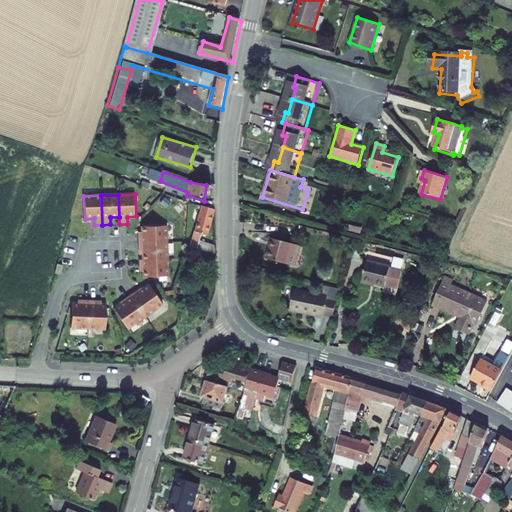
[(197,232),(195,231),(190,246),(217,253),(216,244),(203,240),(204,234),(208,236),(217,210),(206,206),(197,232)]
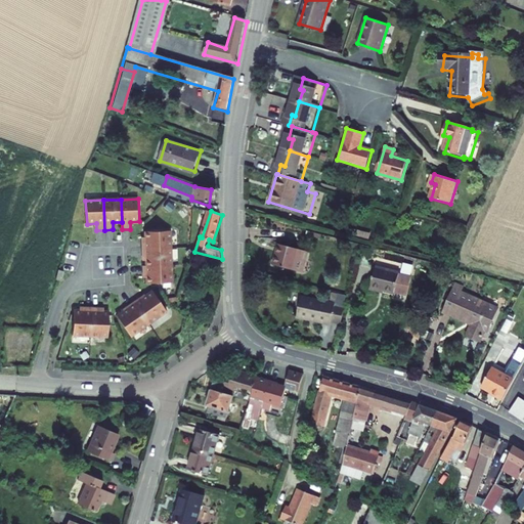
[(142,242),(143,250),(172,249),(171,231),(145,232),(146,242),(142,242)]
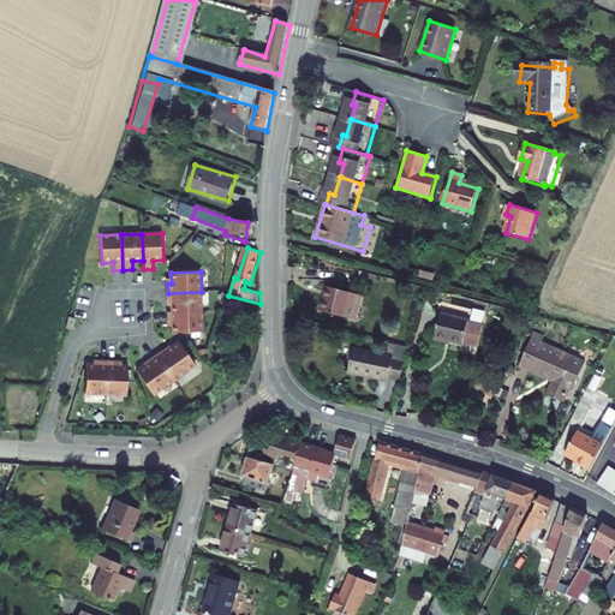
[(363,297),(327,288),(321,312),(347,318),(351,305),(359,308),(363,297)]
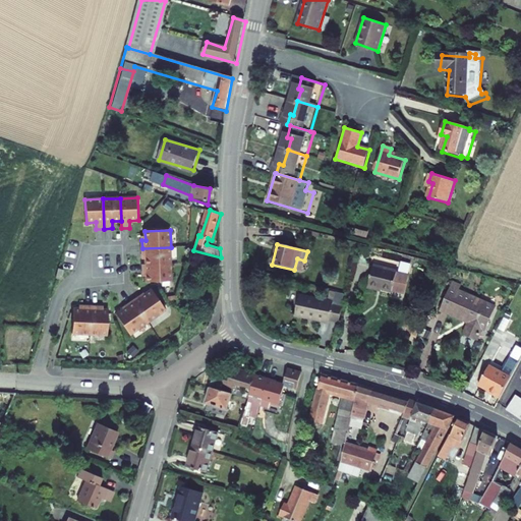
[(142,255),(146,255),(147,265),(172,264),(171,247),(142,248),(142,255)]
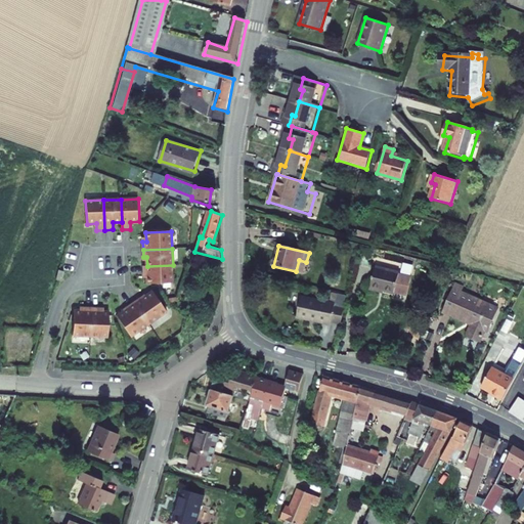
[(304,273),(306,262),(299,260),(296,271),(304,273)]
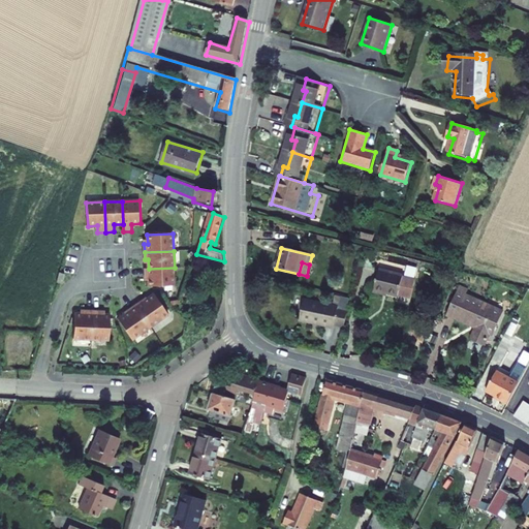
[(175,268),(149,269),(145,269),(146,277),(149,277),(150,286),(175,286),(175,268)]
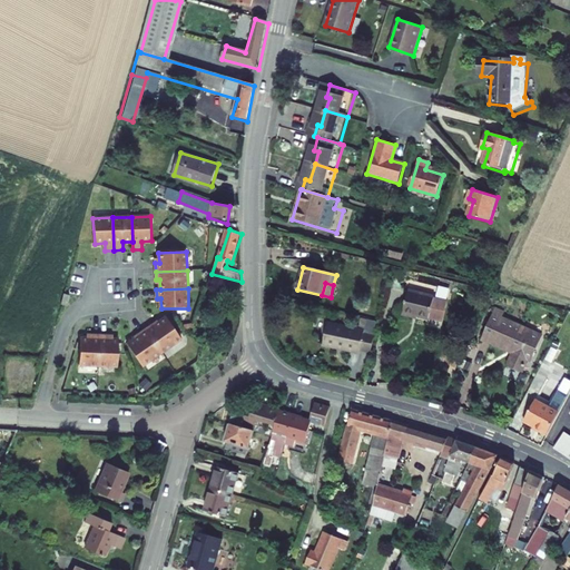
[(408,293),(402,315),(429,322),(434,300),(408,293)]
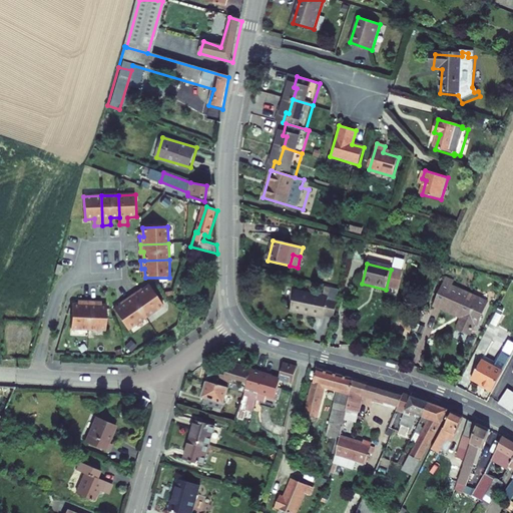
[(430,310),(438,314),(459,324),(453,335),(466,342),(472,330),(476,331),(486,308),(449,291),(451,287),(443,283),(430,310)]
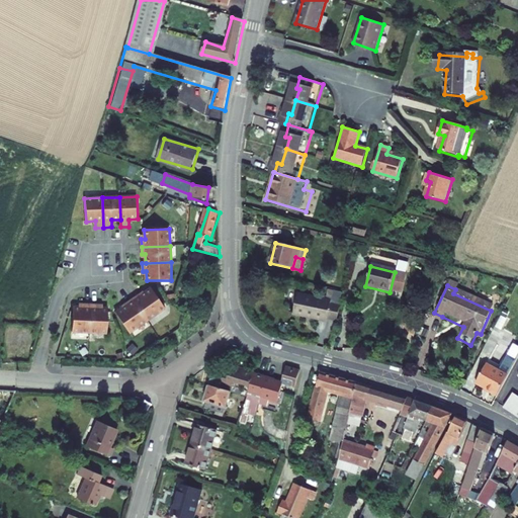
[(140,294),(133,298),(149,321),(166,309),(151,287),(141,295),(140,294)]
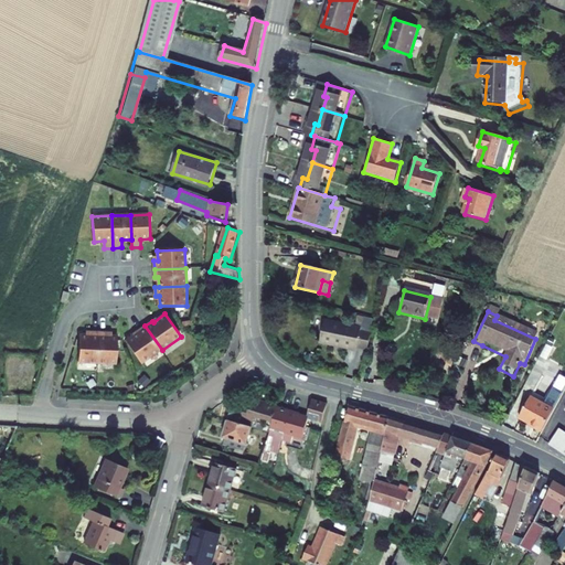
[(368,351),(371,336),(360,333),(361,329),(327,320),(321,343),(355,351),(355,348),(368,351)]
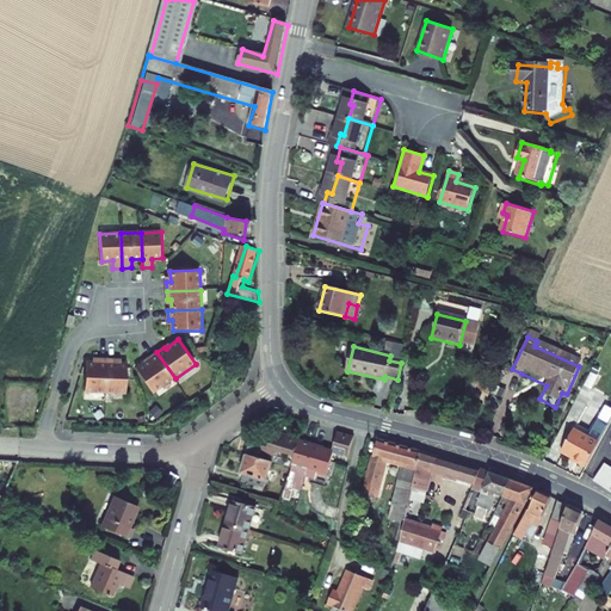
[(137,369),(154,393),(176,378),(156,352),(149,358),(150,359),(137,369)]
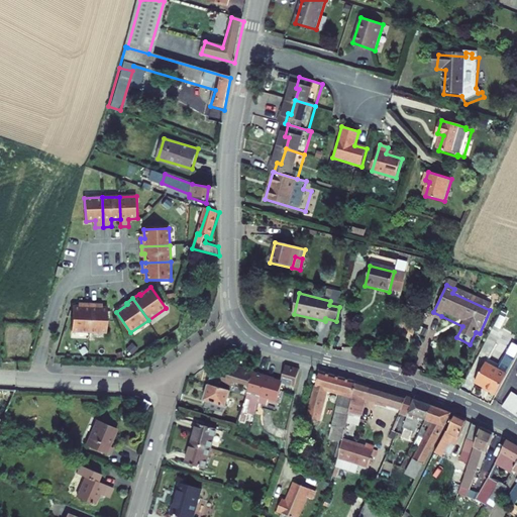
[(75,305),(74,330),(91,330),(92,302),(84,302),(84,305),(75,305)]
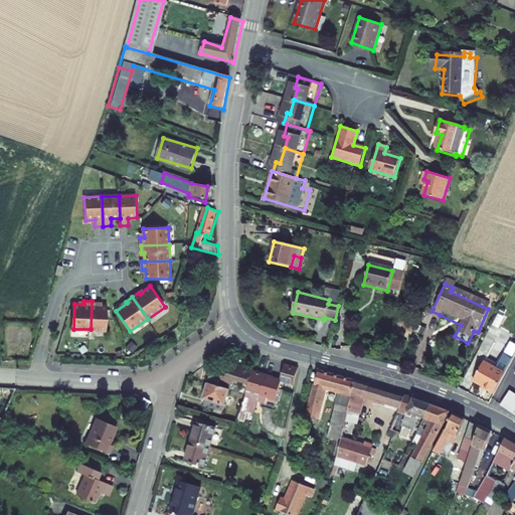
[(100,301),(92,301),(91,329),(108,330),(109,305),(99,304),(100,301)]
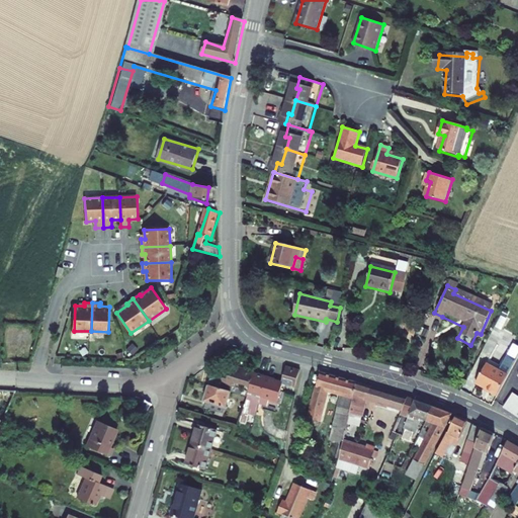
[(497,390),(508,369),(487,358),(477,377),(497,390)]
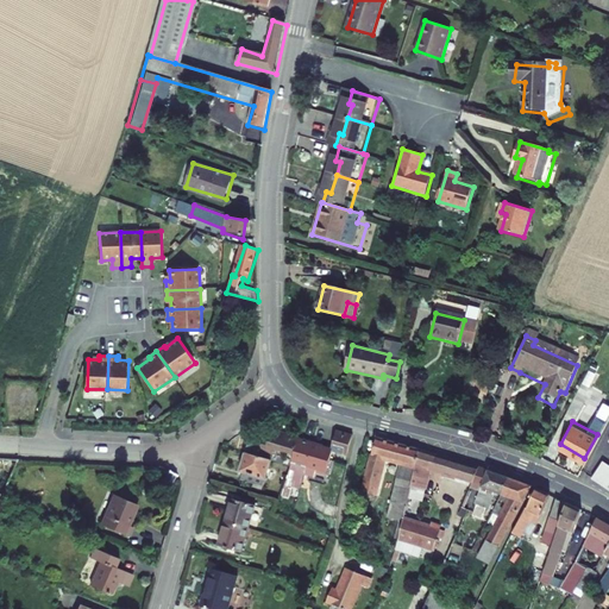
[(244,446),(258,451),(261,444),(295,454),(301,435),(302,434),(272,424),(271,431),(265,429),(264,434),(248,431),(244,446)]
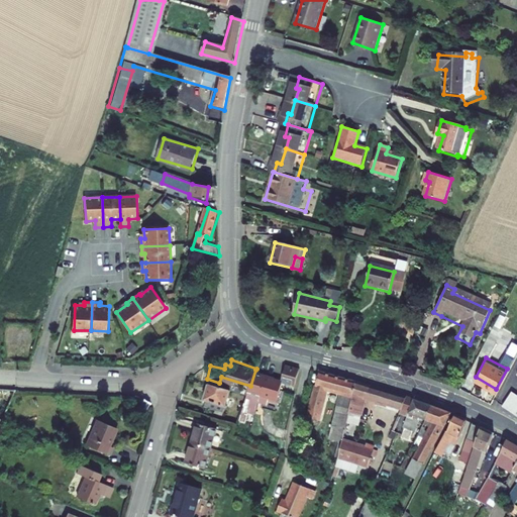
[(281,380),(273,377),(266,396),(278,401),(285,382),(294,384),(298,368),(285,364),(281,380)]
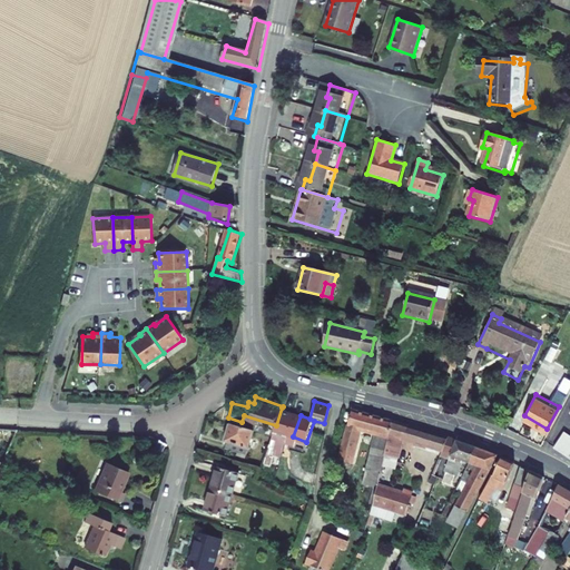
[(293,436),(301,415),(282,408),(276,425),(274,431),(273,433),(286,438),(287,434),(293,436)]
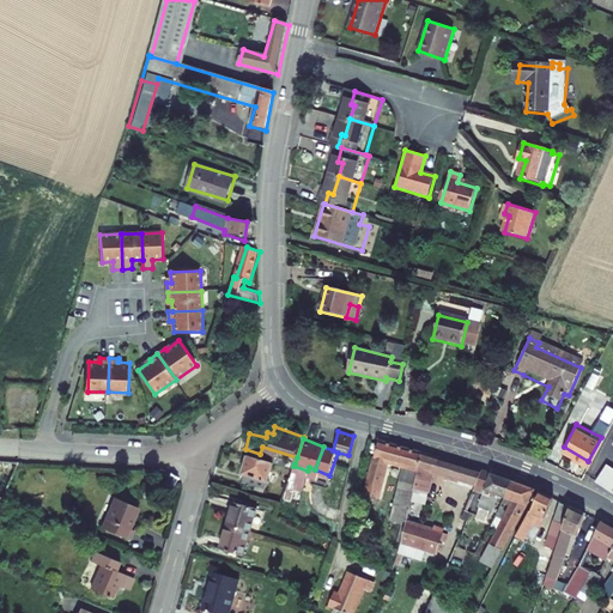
[(389,521),(404,525),(405,520),(412,491),(420,455),(377,444),(362,498),(375,502),(386,462),(402,467),(389,521)]
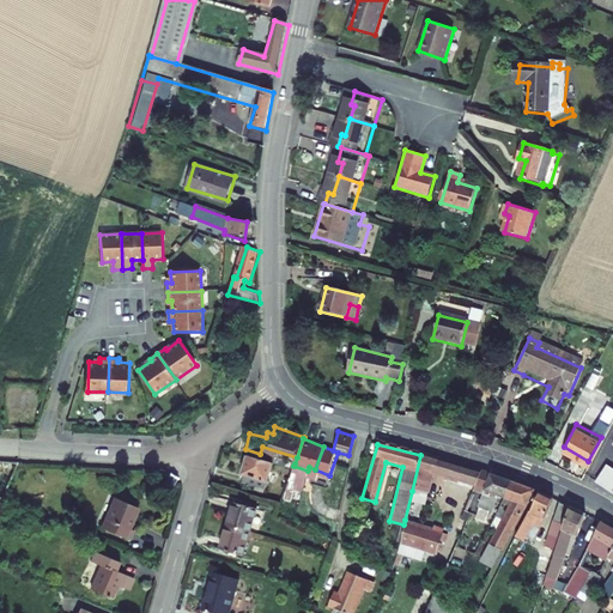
[(263,483),(271,456),(260,454),(246,449),(240,467),(244,469),(242,477),(263,483)]
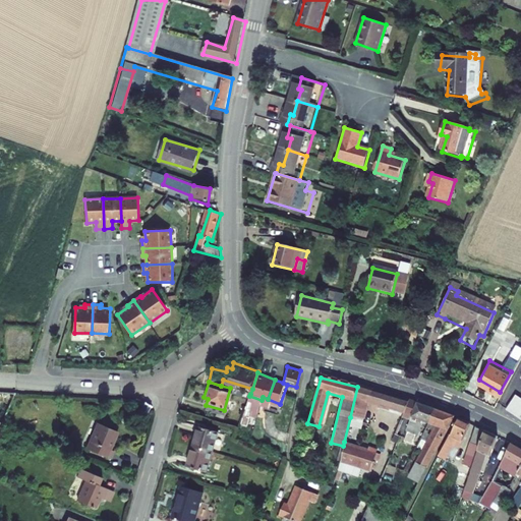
[(371,391),(357,387),(350,417),(361,420),(365,404),(368,405),(371,391)]
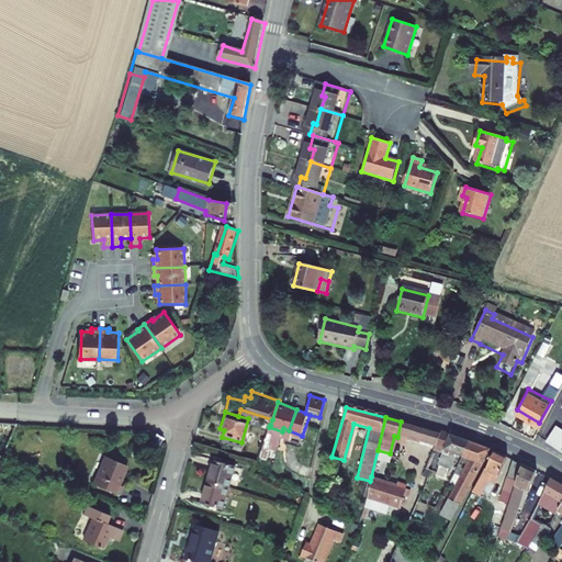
[(546,436),(561,445),(561,425),(555,420),(546,436)]
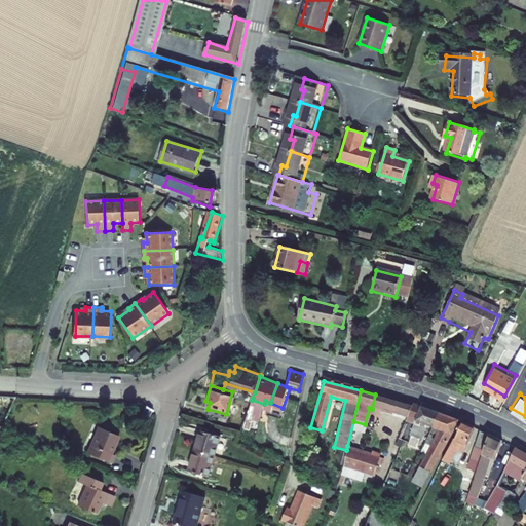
[(372,409),(373,409),(407,419),(413,406),(375,395),(372,409)]
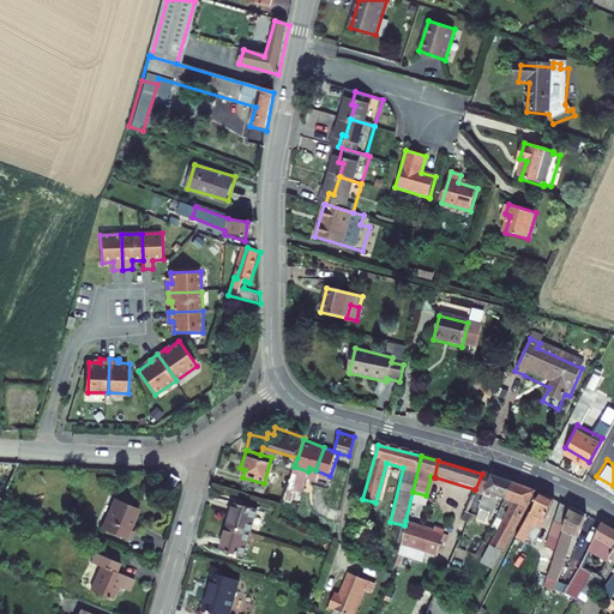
[(302,491),(308,471),(294,467),(287,485),(302,491)]
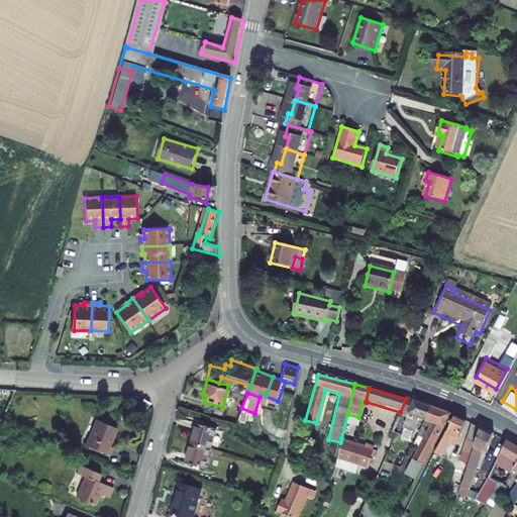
[(152,402),(145,399),(142,406),(149,409),(152,402)]
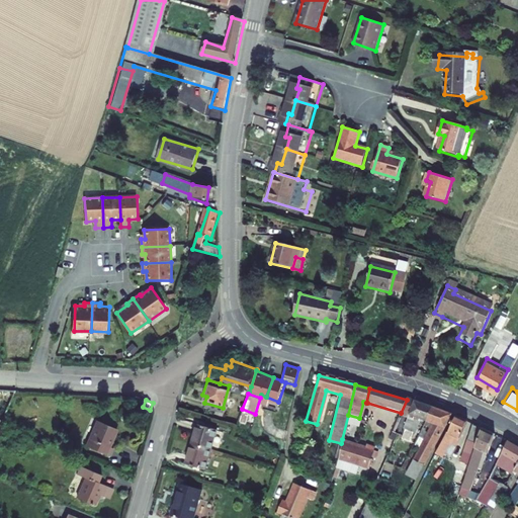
[(406,476),(417,482),(437,443),(450,416),(407,400),(401,413),(399,418),(407,421),(405,426),(418,431),(422,419),(433,424),(406,476)]
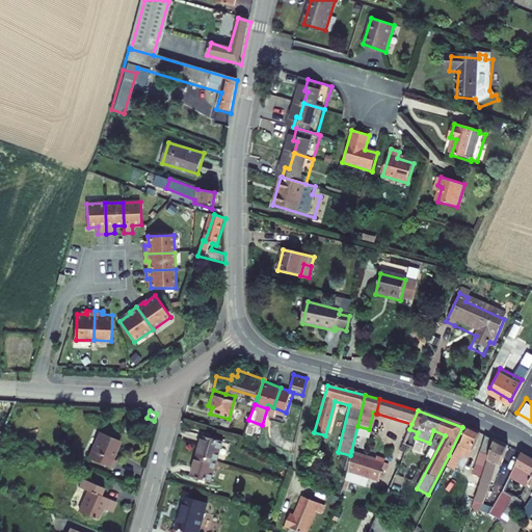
[(473,445),(482,427),(472,422),(462,439),(461,439),(450,459),(458,463),(470,443),(473,445)]
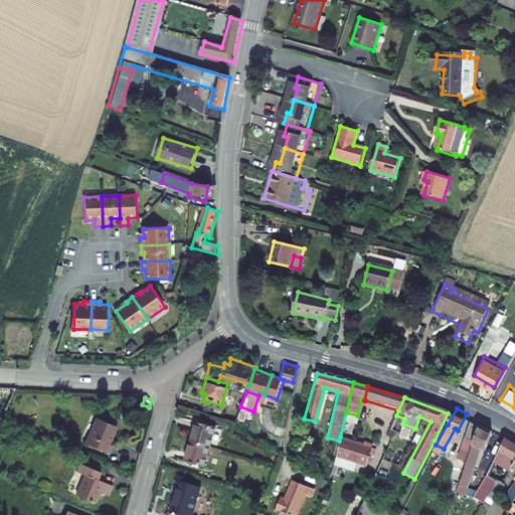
[(195,416),(189,437),(208,442),(213,422),(195,416)]
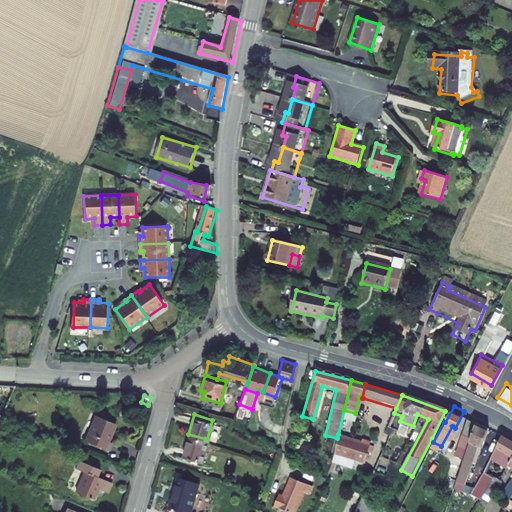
[(473,434),(479,419),(470,414),(463,428),(473,434)]
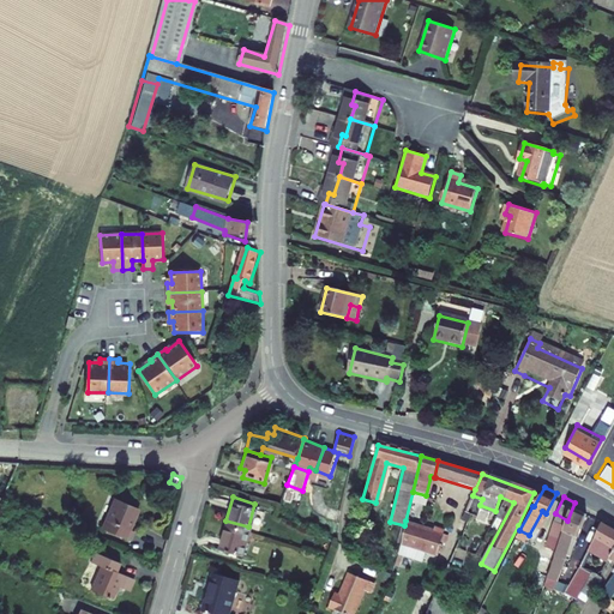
[(143,511),(118,500),(106,531),(133,542),(137,534),(133,533),(143,511)]
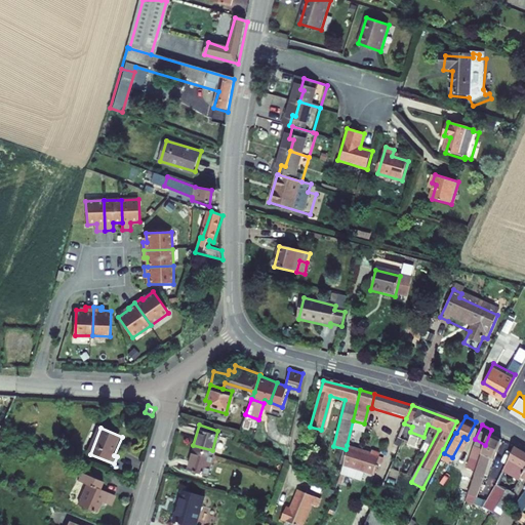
[(502,436),(491,430),(485,445),(476,471),(484,474),(490,454),(495,456),(502,436)]
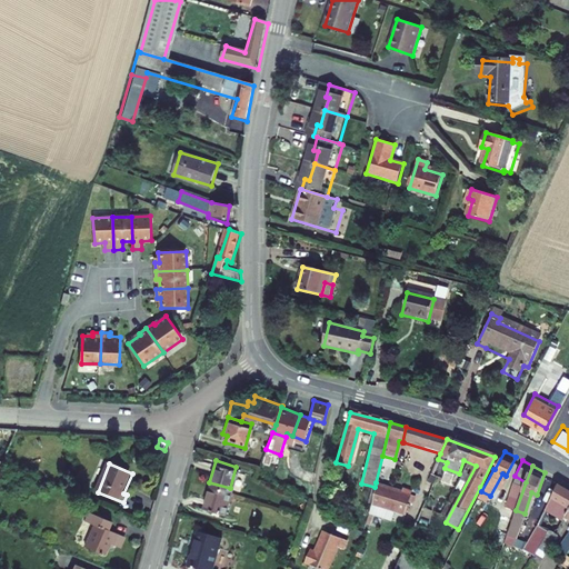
[(568,485),(559,480),(537,522),(548,528),(560,518),(553,515),(562,499),(568,501),(568,485)]
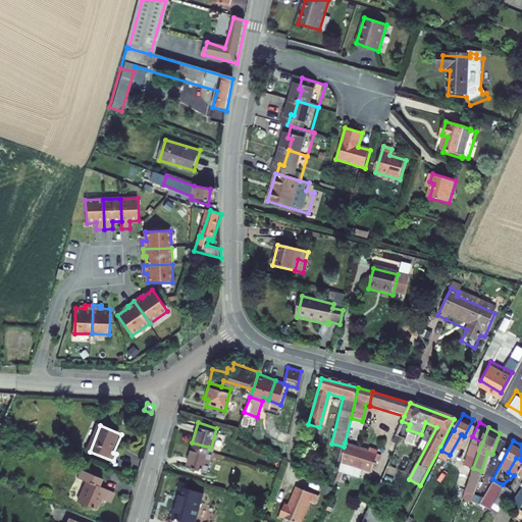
[(204,469),(211,448),(192,442),(185,463),(204,469)]
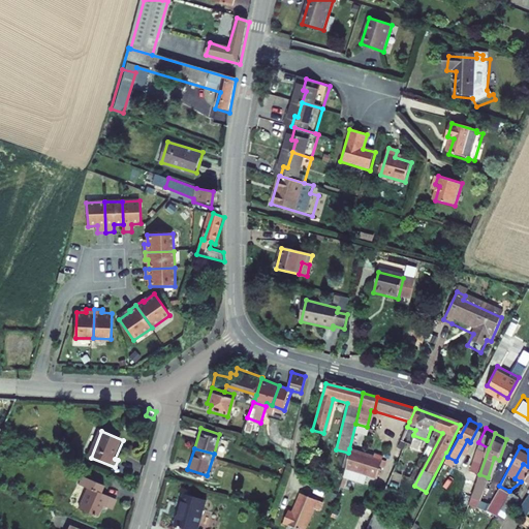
[(349,448),(348,453),(342,480),(354,484),(358,474),(367,476),(378,479),(384,459),(349,448)]
